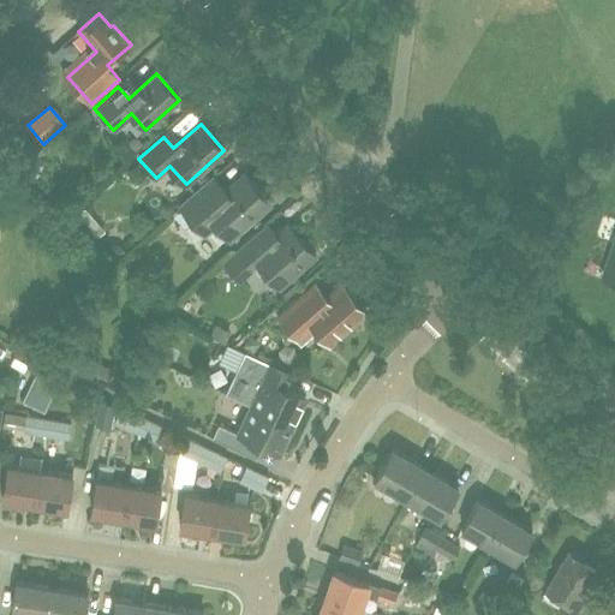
[(179,206),(204,233),(215,224),(230,239),(270,202),(244,173),(218,197),(204,184),(179,206)]
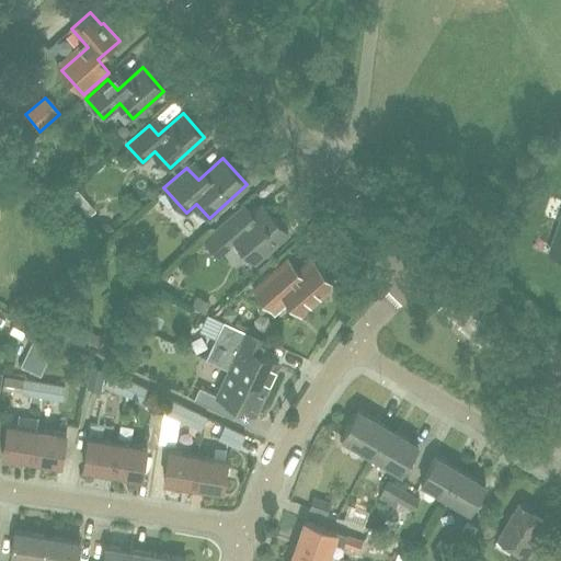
[(254,261),(288,231),(263,203),(243,220),(235,210),(204,238),(217,253),(235,238),(254,261)]
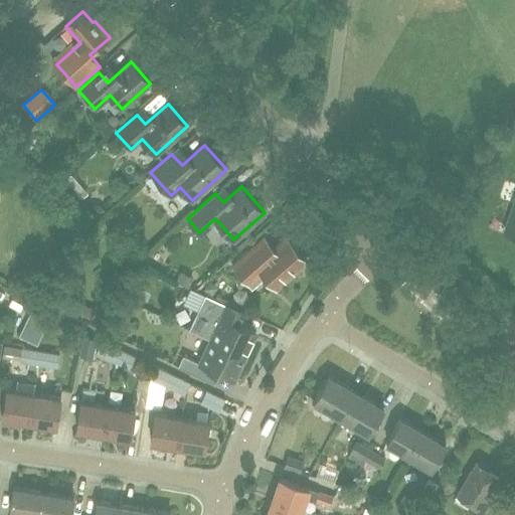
[(514,235),(514,200),(504,232),(514,235)]
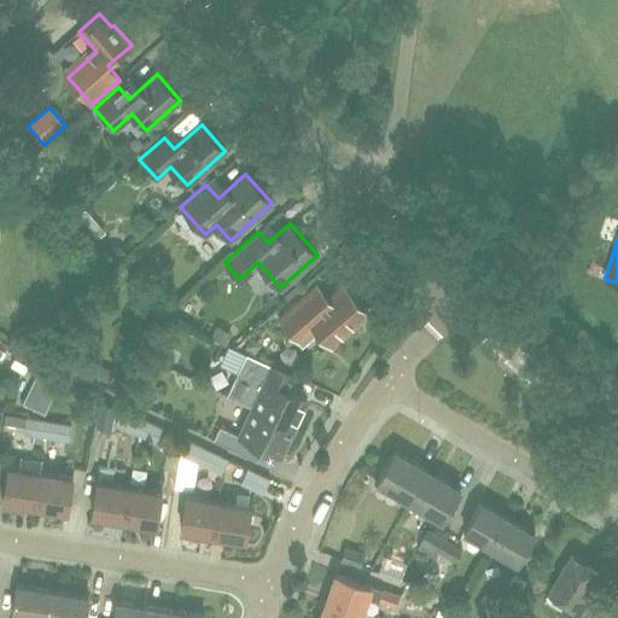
[(331,345),(368,313),(344,285),(316,309),(304,295),(279,318),(292,332),(307,319),(331,345)]
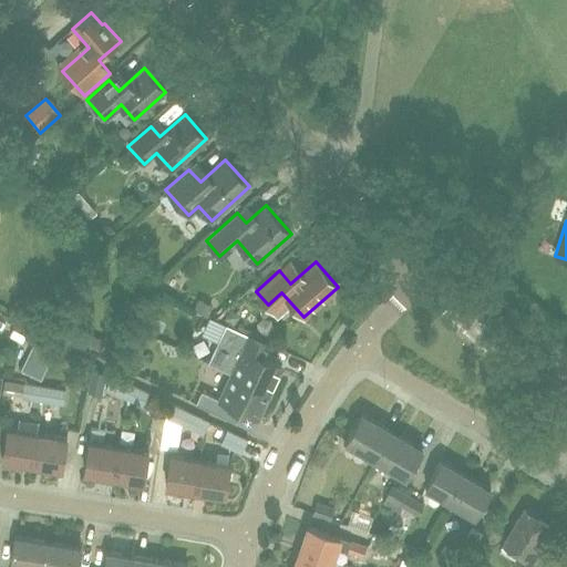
[(282,366),(268,358),(274,347),(250,336),(226,325),(218,341),(234,349),(225,370),(232,373),(270,392),(282,366)]
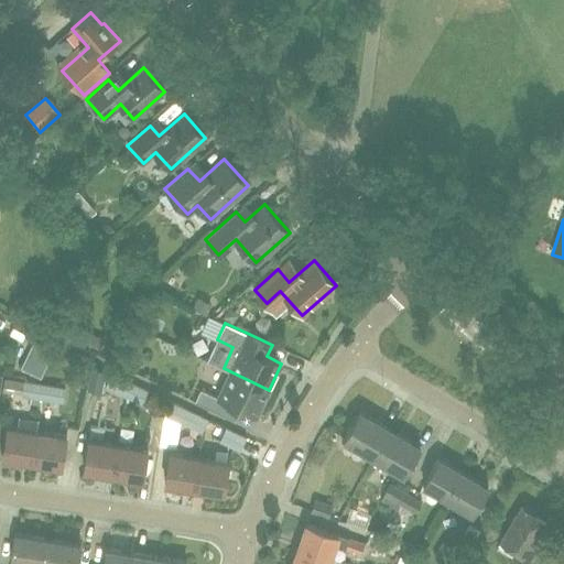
[(44,339),(36,336),(35,336),(20,368),(41,378),(56,346),(44,339)]
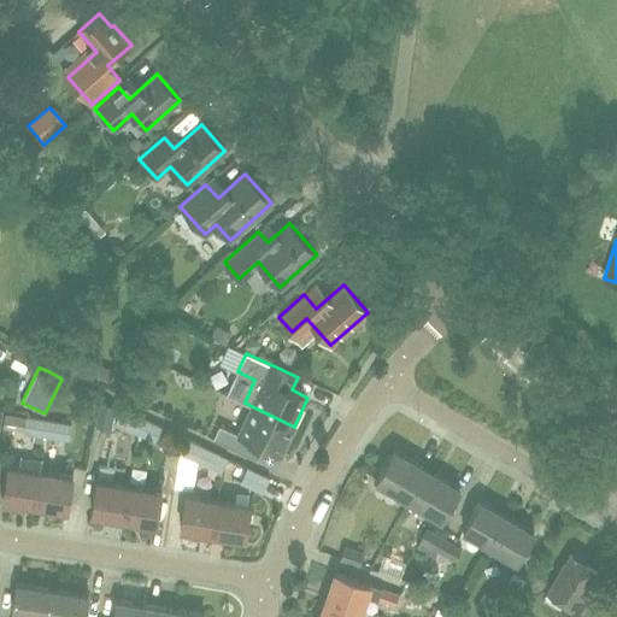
[(94,427),(111,430),(116,405),(99,401),(94,427)]
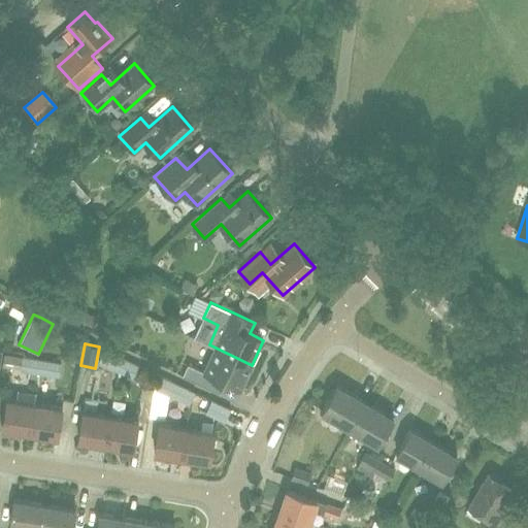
[(240,389),(252,365),(216,348),(204,371),(188,363),(182,374),(212,389),(218,378),(240,389)]
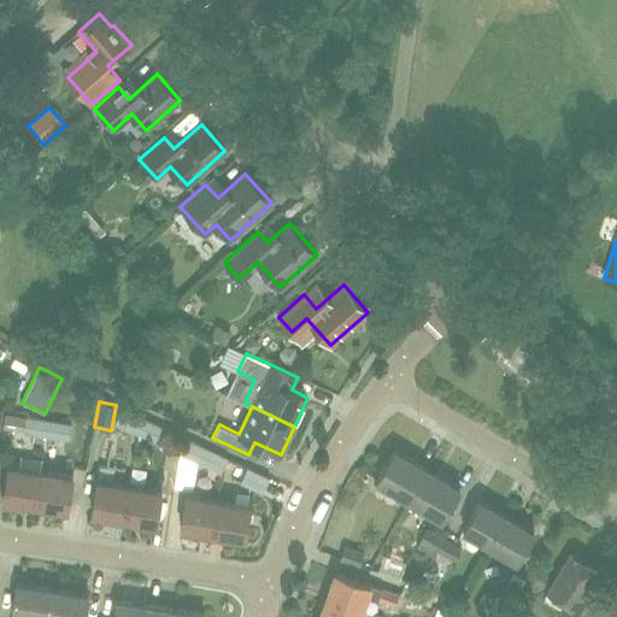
[(135,433),(142,417),(121,407),(113,423),(135,433)]
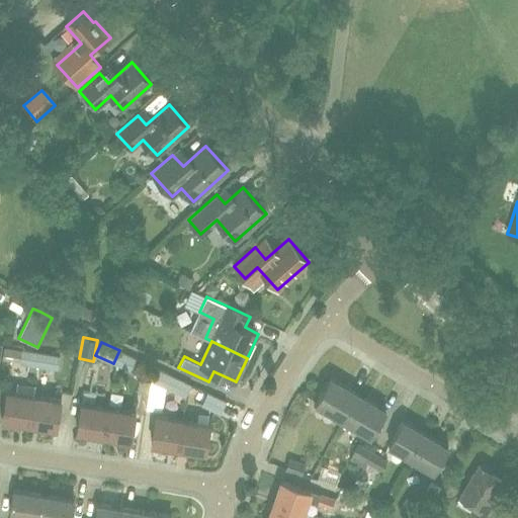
[(38,366),(40,352),(22,349),(4,347),(3,357),(20,359),(20,363),(38,366)]
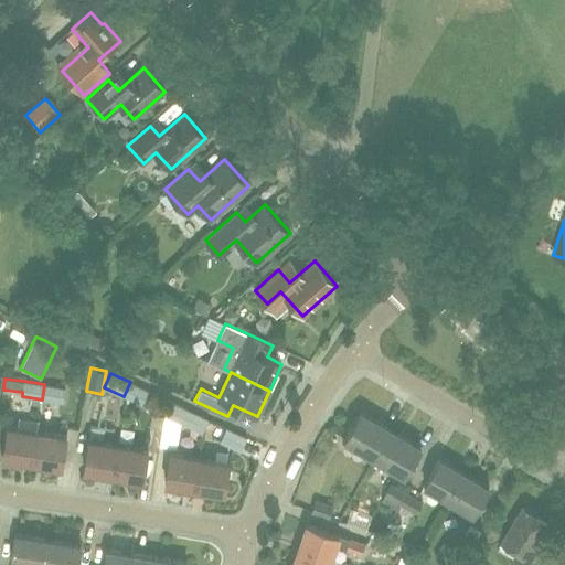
[(149,391),(130,382),(124,396),(142,405),(144,404),(146,397),(152,401),(156,395),(149,392),(149,391)]
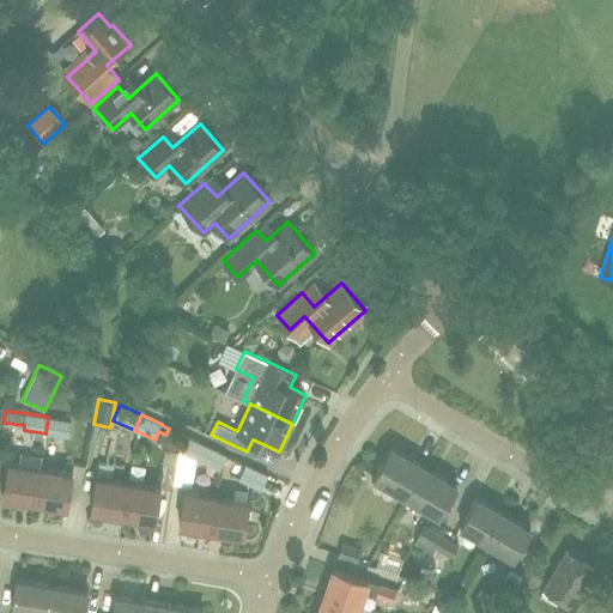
[(71,420),(48,417),(46,434),(68,437),(71,420)]
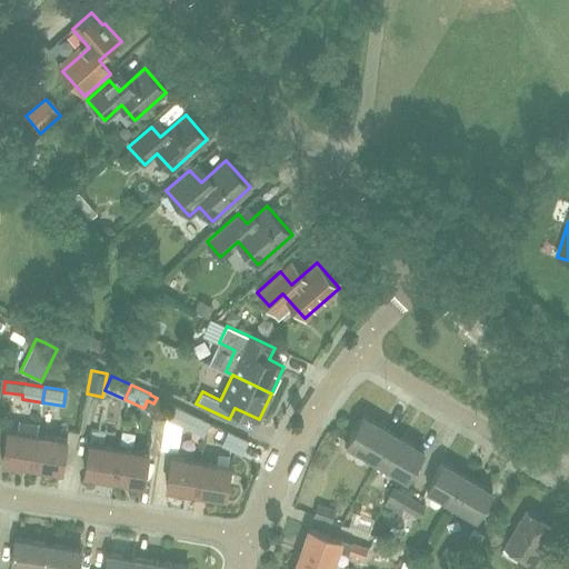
[(152,449),(160,450),(178,452),(182,427),(203,437),(210,423),(210,422),(172,405),(171,406),(166,419),(167,419),(163,441),(153,439),(152,449)]
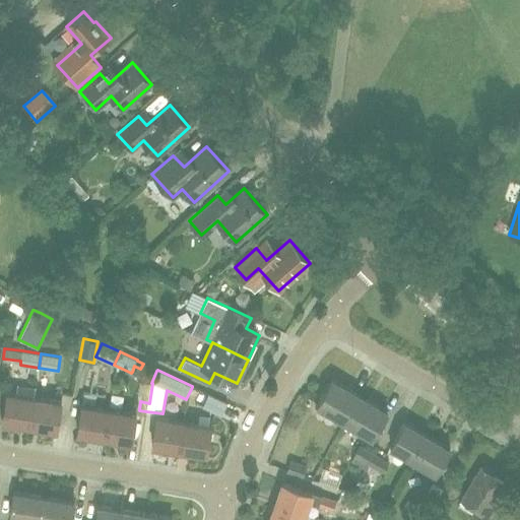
[(345,420),(360,396),(332,380),(318,404),(345,420)]
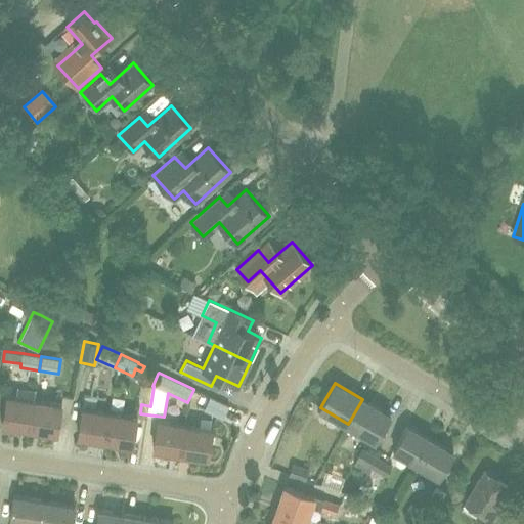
[(30,428),(34,400),(6,396),(2,423),(30,428)]
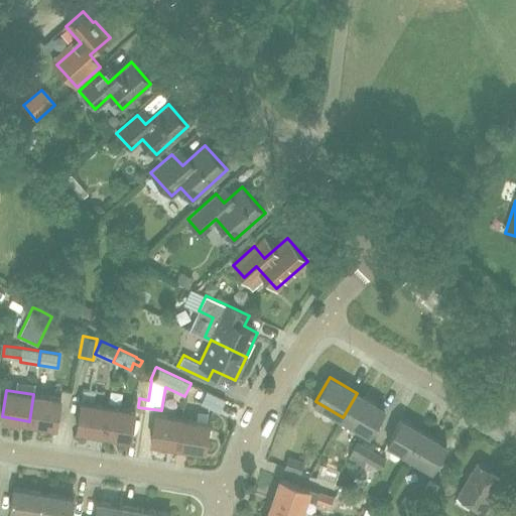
[(207,390),(200,403),(220,412),(226,400),(207,390)]
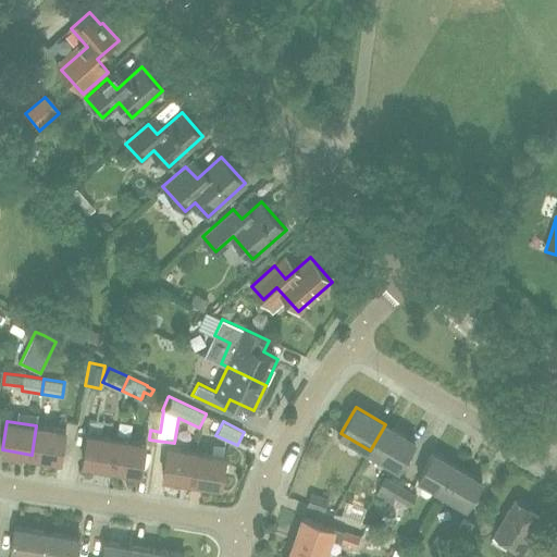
[(415,442),(385,424),(370,450),(399,468),(415,442)]
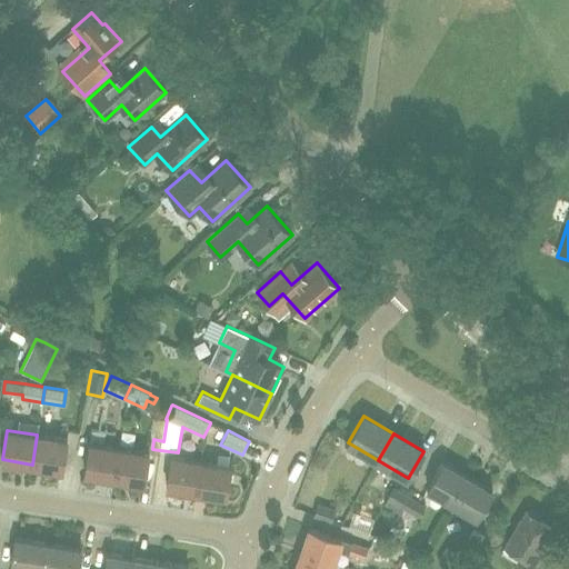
[(67,440),(37,435),(32,465),(62,469),(67,440)]
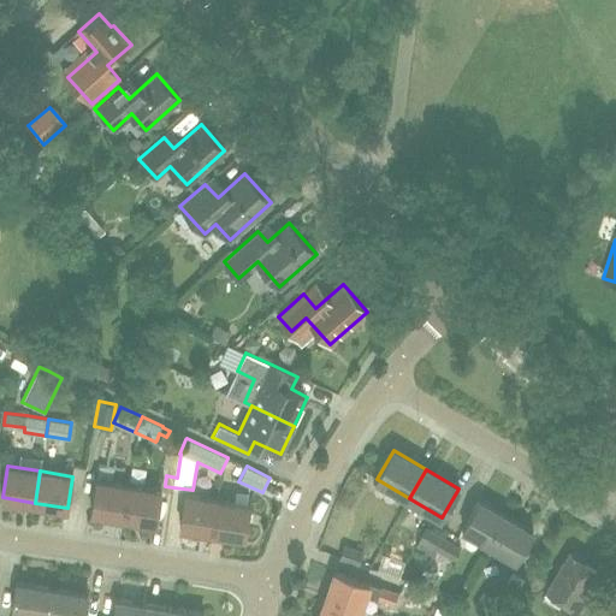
[(124,517),(129,485),(98,480),(92,513),(124,517)]
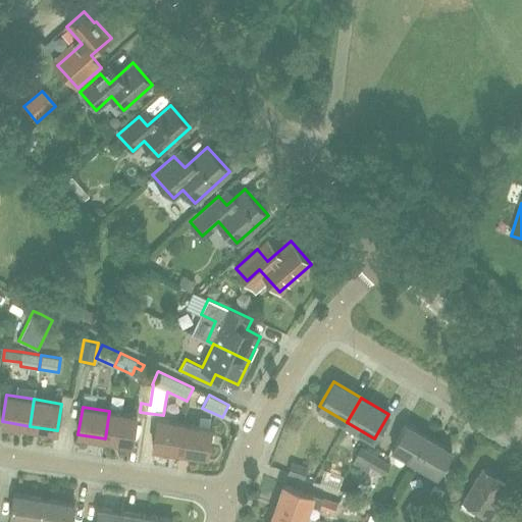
[(137,416),(109,411),(105,438),(133,442),(137,416)]
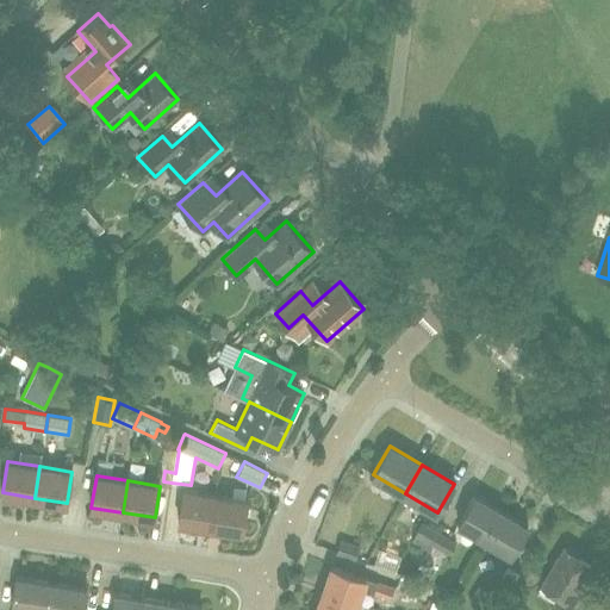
[(210,527),(215,495),(182,490),(178,521),(210,527)]
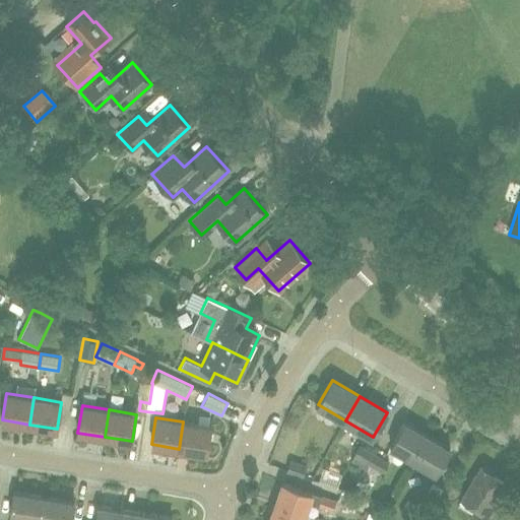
[(211,427),(195,424),(183,421),(179,449),(206,453),(211,427)]
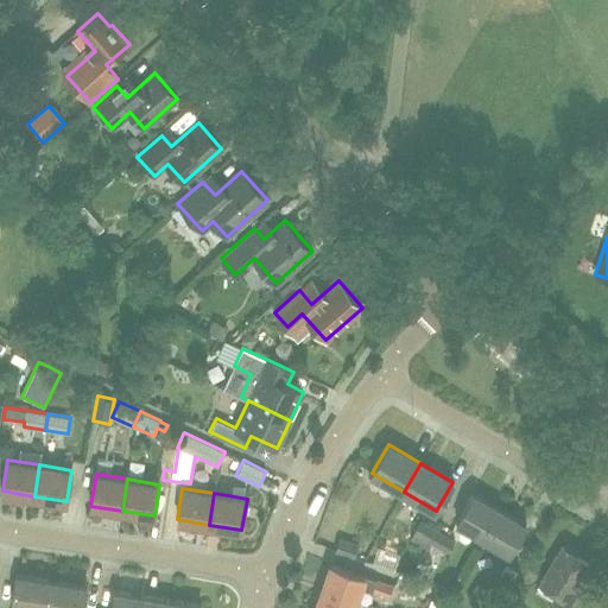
[(483,538),(500,510),(473,494),(456,523),(483,538)]
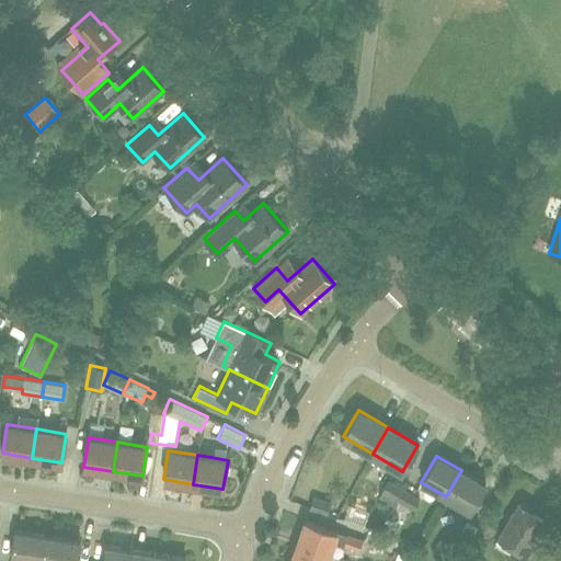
[(485,485),(461,470),(446,496),(470,511),(485,485)]
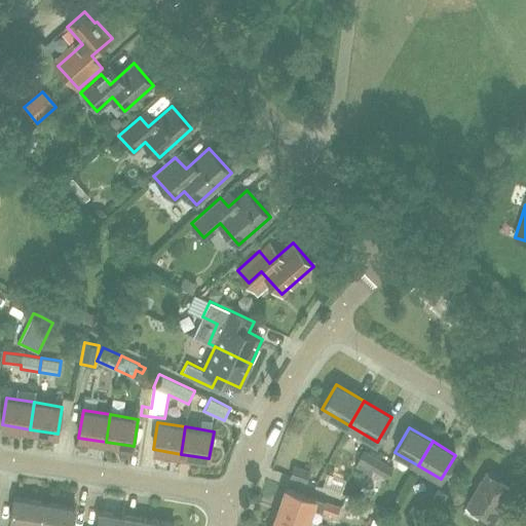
[(371,470),(378,458),(364,450),(357,460),(359,461),(371,470)]
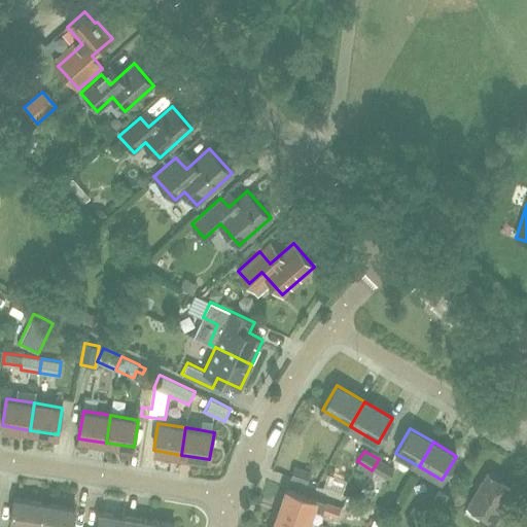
[(394,468),(379,459),(372,470),(373,470),(374,471),(367,482),(369,483),(376,487),(383,477),(388,480),(394,468)]
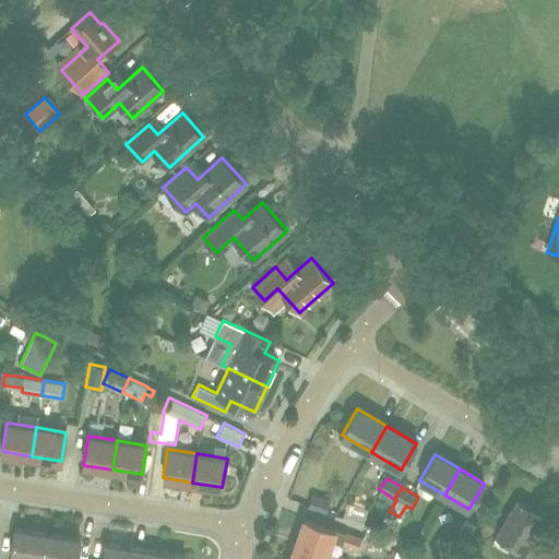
[(330,500),(313,495),(312,494),(312,492),(300,488),(295,502),(324,513),(325,512),(330,500)]
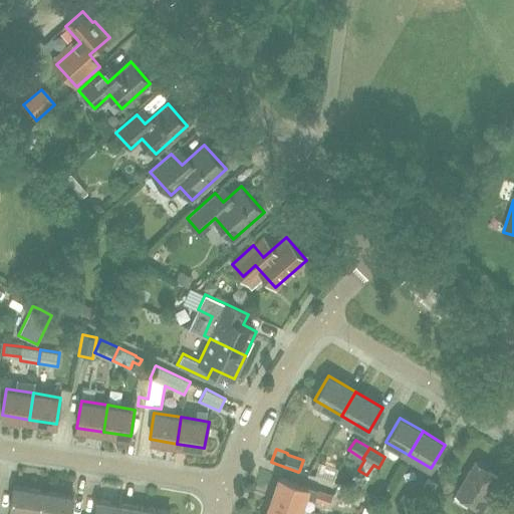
[(457,493),(470,501),(464,512),(466,513),(480,513),(484,509),(489,500),(484,498),(497,476),(475,462),(457,493)]
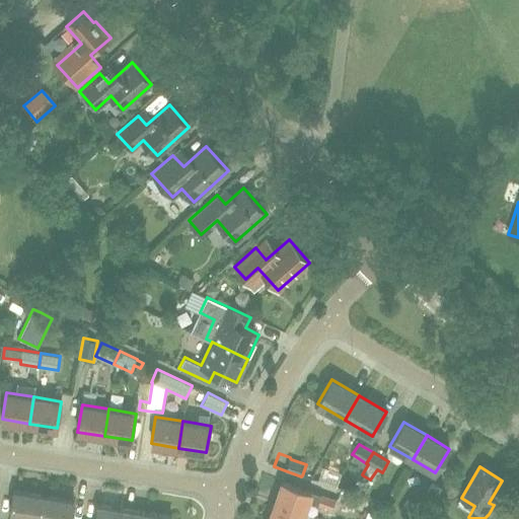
[(431,507),(443,487),(432,480),(421,501),(431,507)]
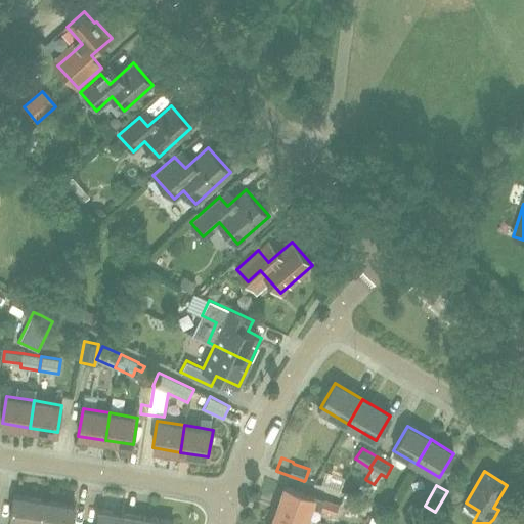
[(324,498),(323,500),(314,497),(285,487),(277,509),(307,519),(311,507),(320,510),(320,509),(335,515),(339,504),(324,498)]
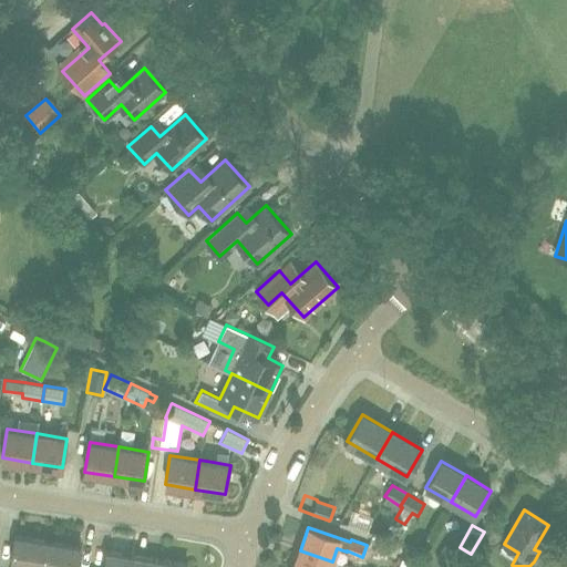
[(37,566),(43,566),(48,543),(14,537),(10,563),(37,566)]
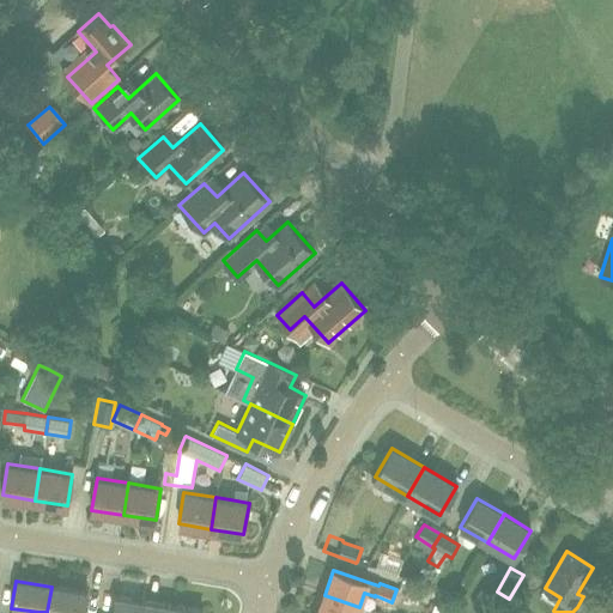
[(84,612),(87,592),(52,587),(47,612),(84,612)]
